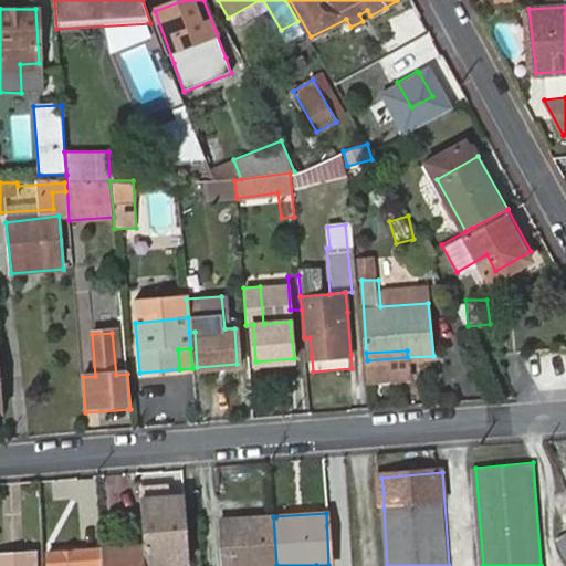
[(223,565),(276,565),(273,516),(219,521),(223,565)]
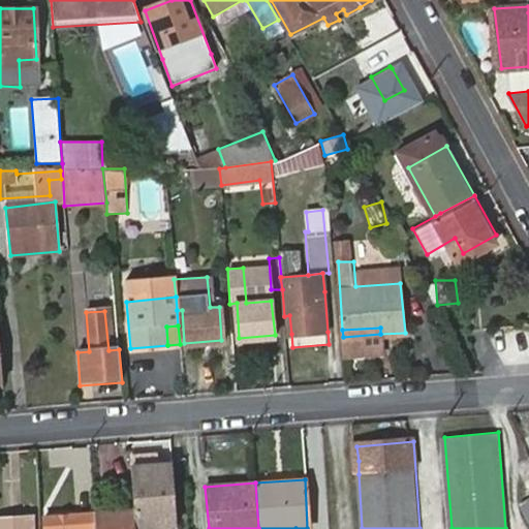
[(138,508),(141,528),(156,528),(157,525),(168,524),(168,528),(177,528),(175,505),(138,508)]
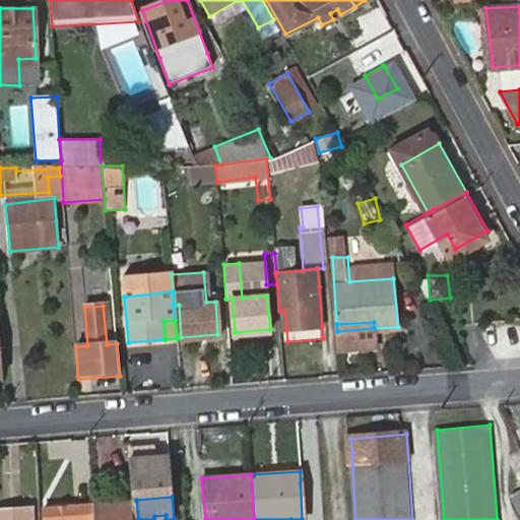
[(132,519),(131,501),(91,504),(92,519),(132,519)]
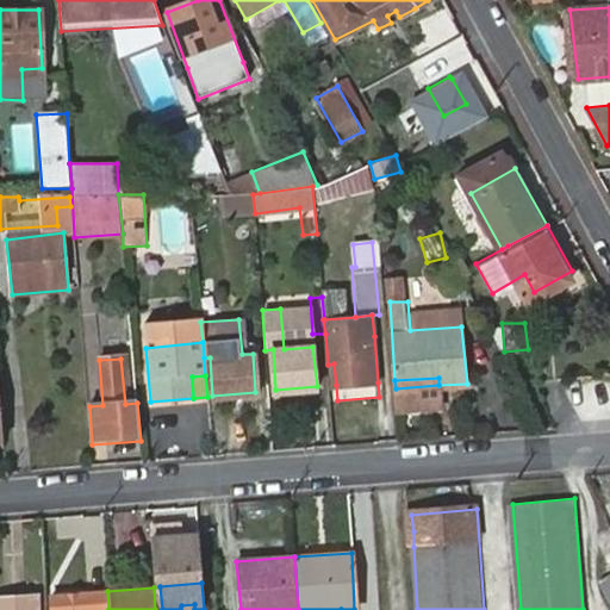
[(109,609),(107,591),(51,596),(53,609),(109,609)]
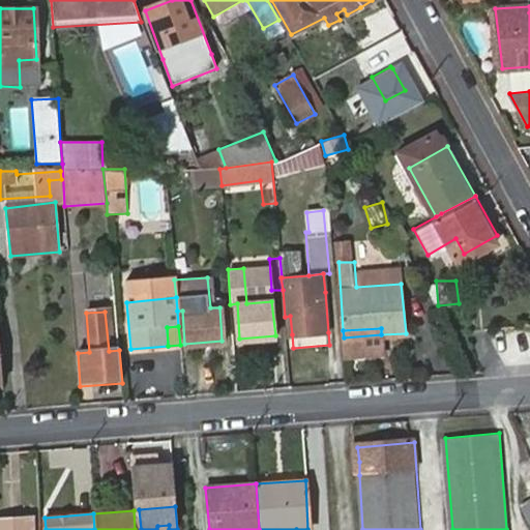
[(0,519),(0,529),(28,529),(28,517),(0,519)]
